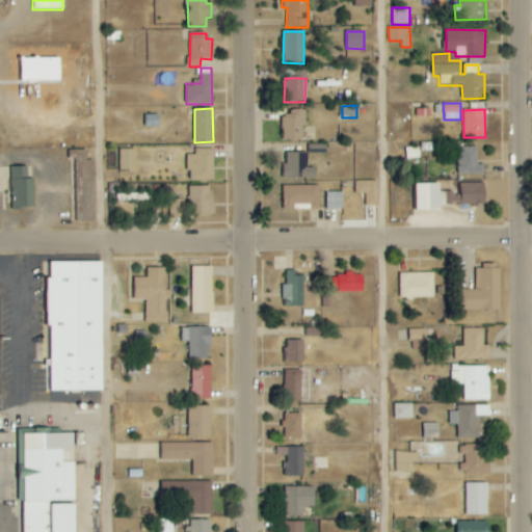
[(306,111),(283,112),(283,140),(302,140),(302,128),(307,128),(306,111)]
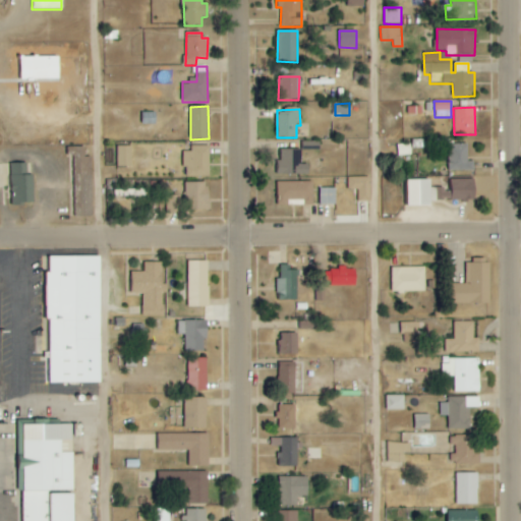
[(302,141),(303,151),(320,150),(320,141),(302,141)]
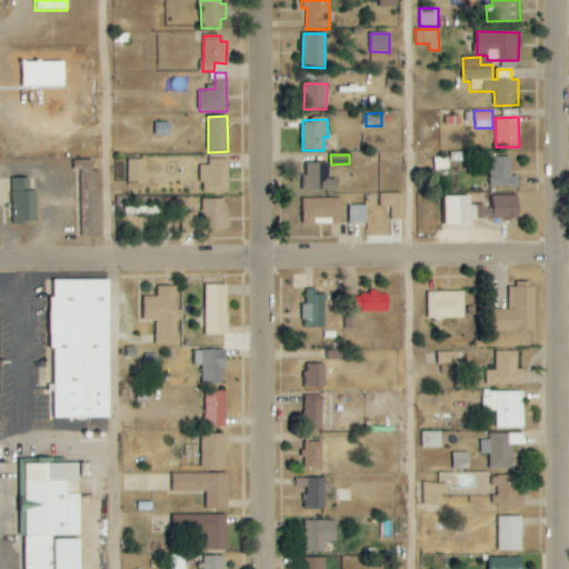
[(490,187),(518,187),(518,176),(511,177),(511,158),(490,158),(490,187)]
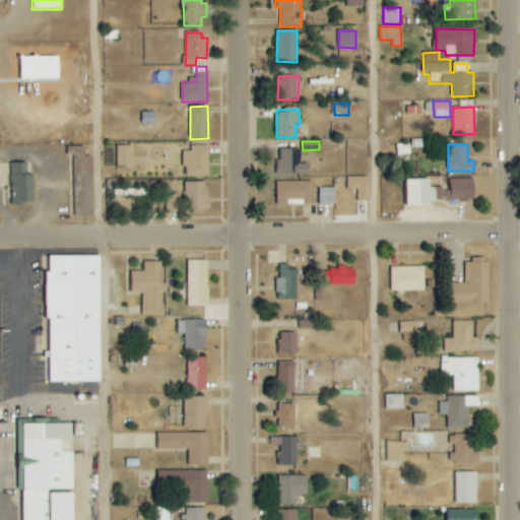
[(84,146),(68,146),(68,155),(74,155),(75,216),(91,216),(91,156),(84,156),(84,146)]
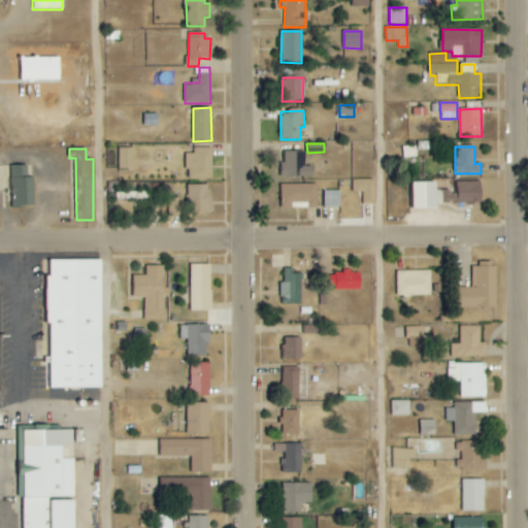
[(133,149),(118,149),(119,169),(133,169),(133,149)]
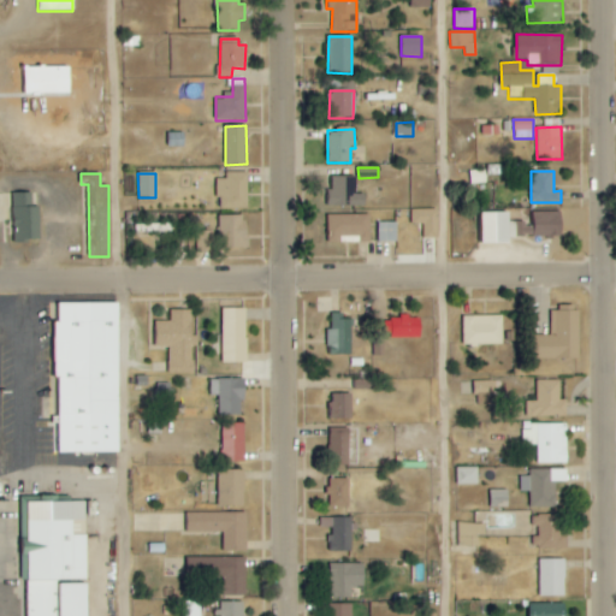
[(247,173),(227,173),(227,179),(218,179),(218,209),(247,209),(247,173)]
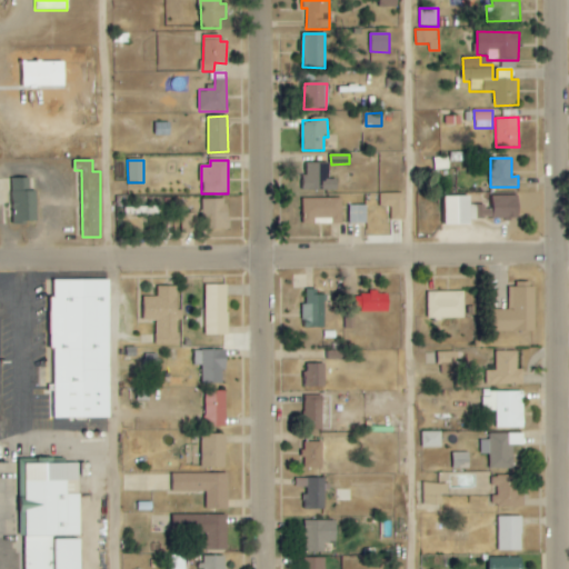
[(305,191),(337,190),(337,179),(328,179),(328,162),(305,163),(305,191)]
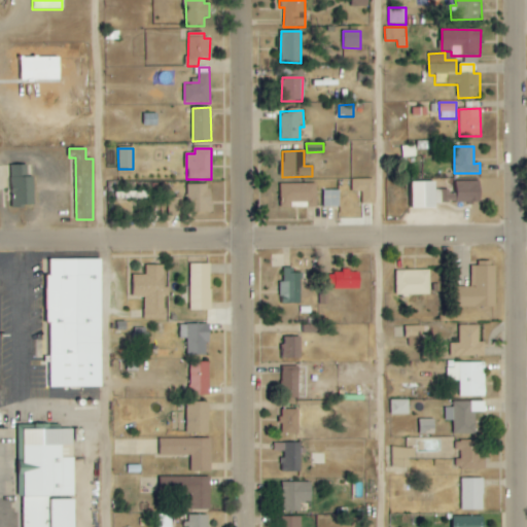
[(21,166),(11,166),(12,206),(34,206),(34,178),(21,178),(21,166)]
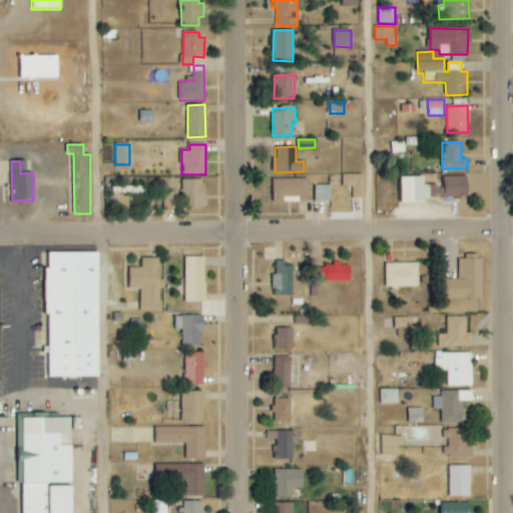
[(365,175),(343,174),(342,186),(353,187),(353,198),(364,198),(365,175)]
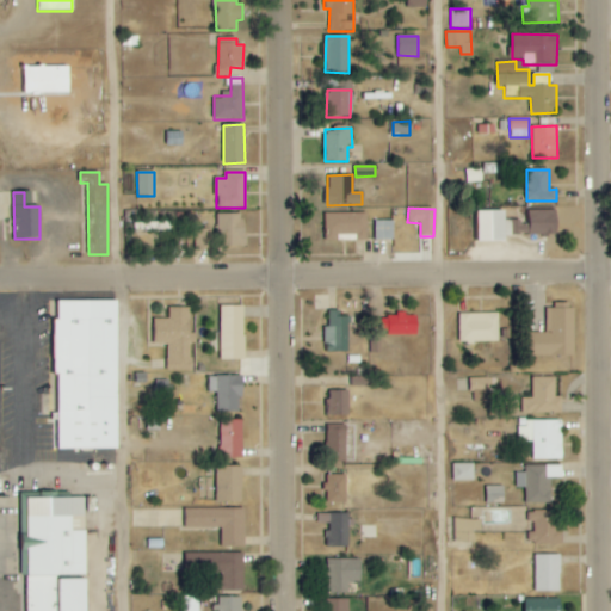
[(170,230),(170,210),(125,213),(127,223),(133,223),(134,232),(170,230)]
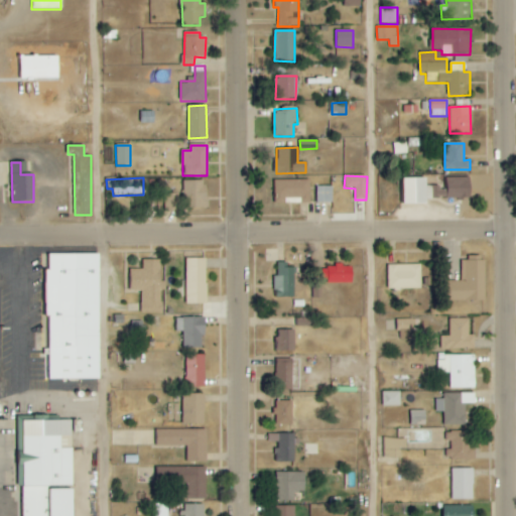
[(470,177),(446,178),(447,200),(471,199),(470,177)]
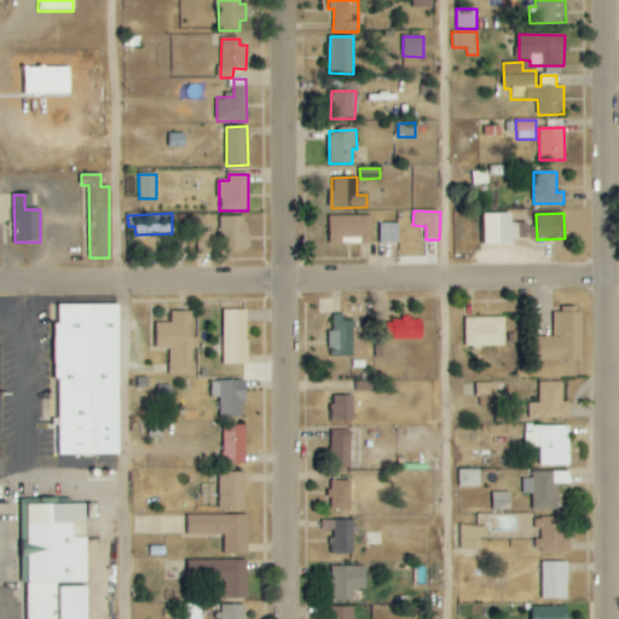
[(512,214),(484,214),(485,246),(513,244),(512,214)]
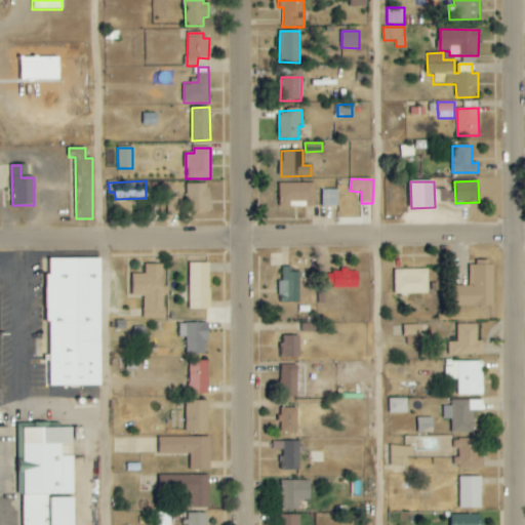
[(315,183),(278,184),(279,207),(292,207),(292,206),(316,205),(315,183)]
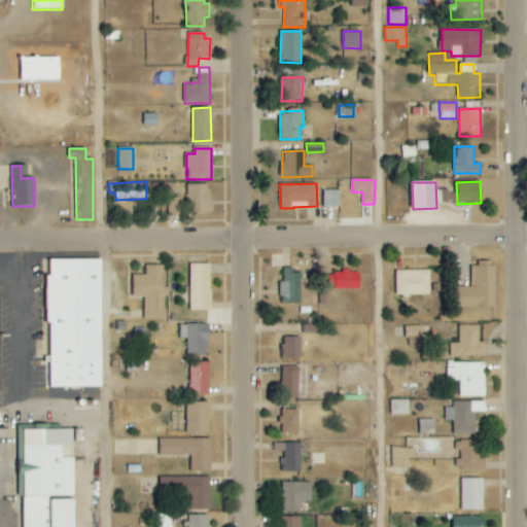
[(187,212),(211,213),(211,185),(187,184),(187,212)]
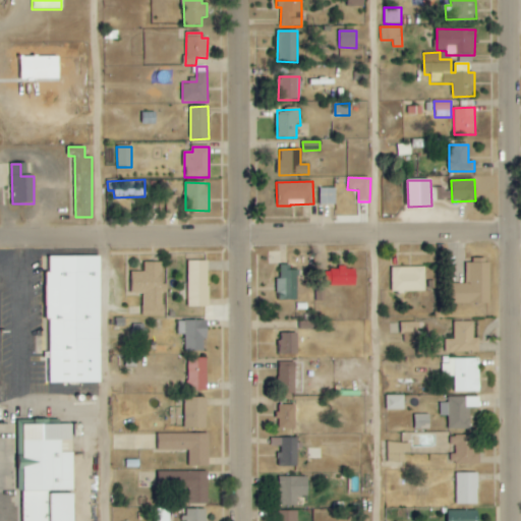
[(336,205),(335,188),(320,188),(320,205),(336,205)]
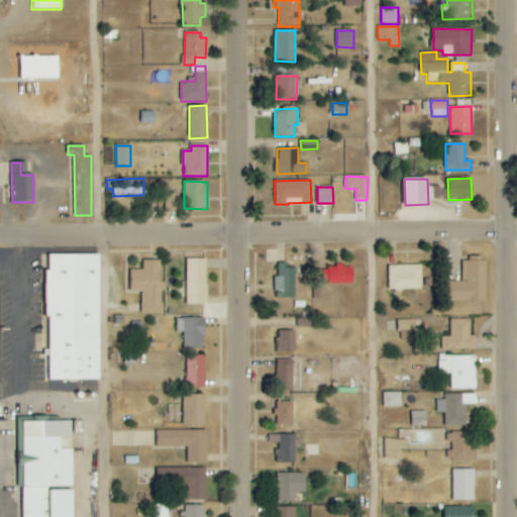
[(448,199),(448,188),(432,188),(432,199),(448,199)]
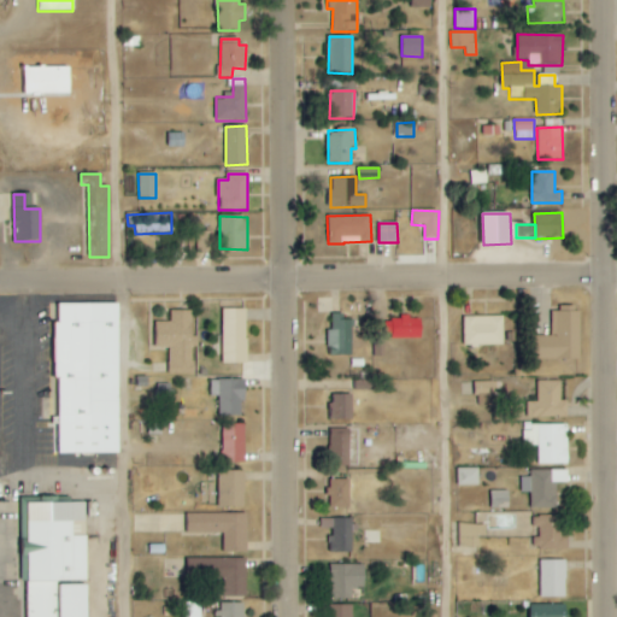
[(213,231),(198,231),(197,253),(213,253),(213,231)]
